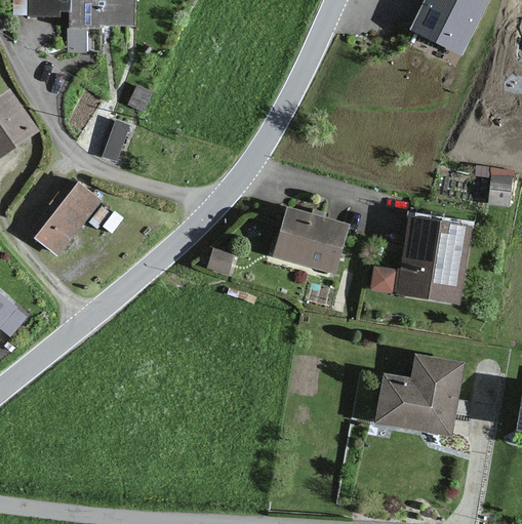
[(21,0),(21,14),(66,15),(65,43),(95,44),(95,25),(133,26),(133,0),(21,0)]
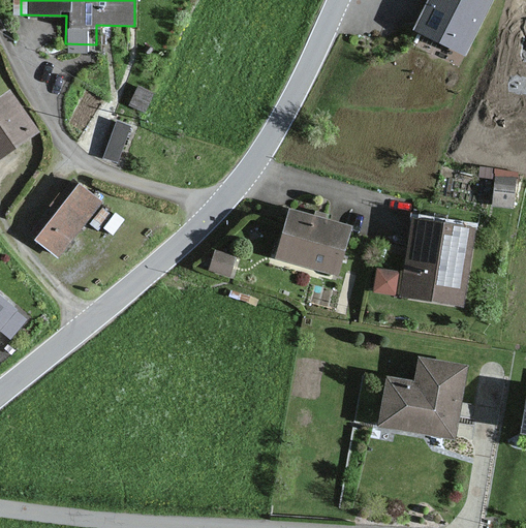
[(429,0),(415,28),(467,54),(493,0),(429,0)]
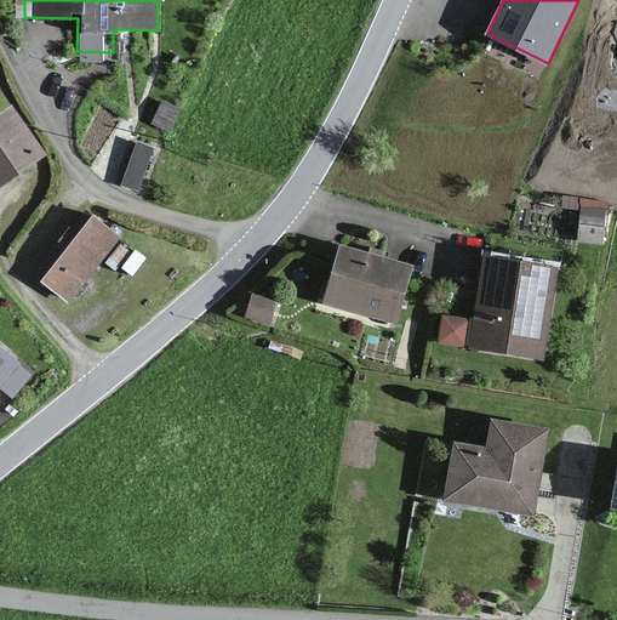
[(0,187),(47,159),(16,106),(0,115),(0,187)]
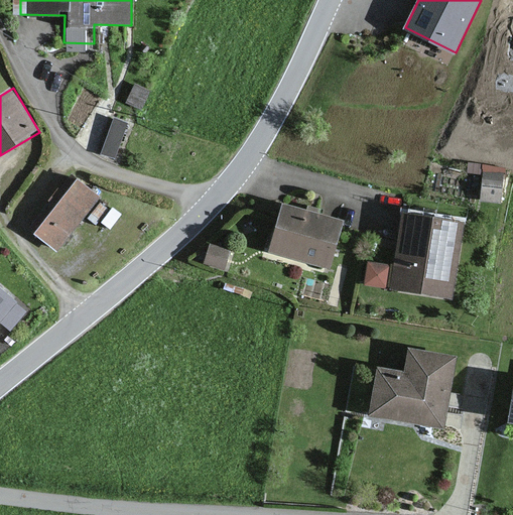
[(78,170),(33,225),(59,246),(104,191),(78,170)]
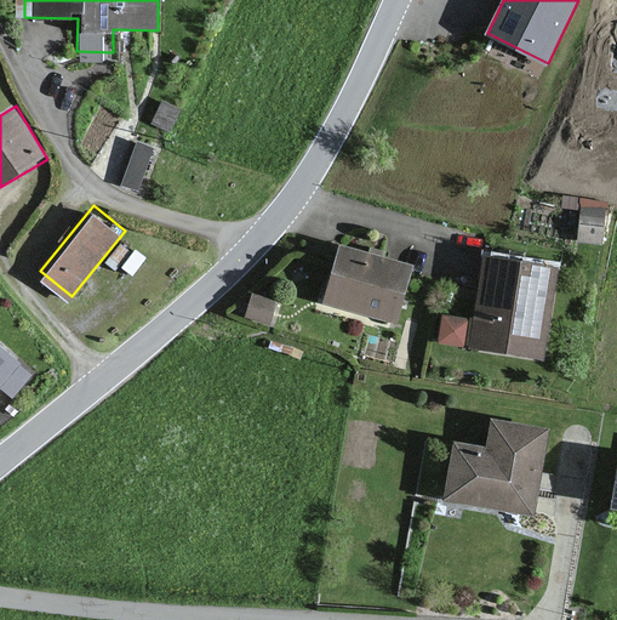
[(417,268),(342,246),(326,305),(401,325),(417,268)]
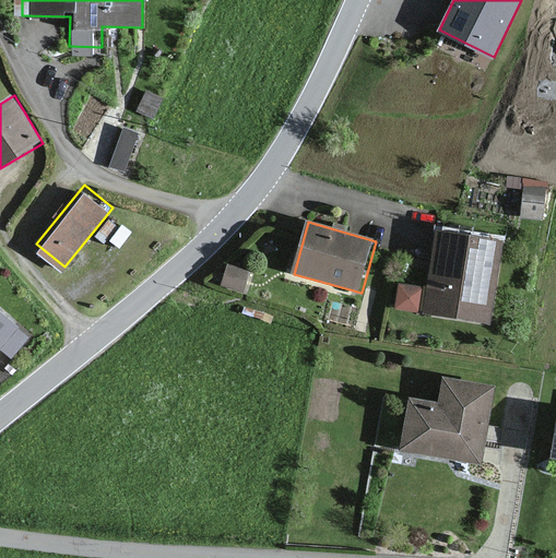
[(505,240),(433,228),(418,313),(491,325),(505,240)]
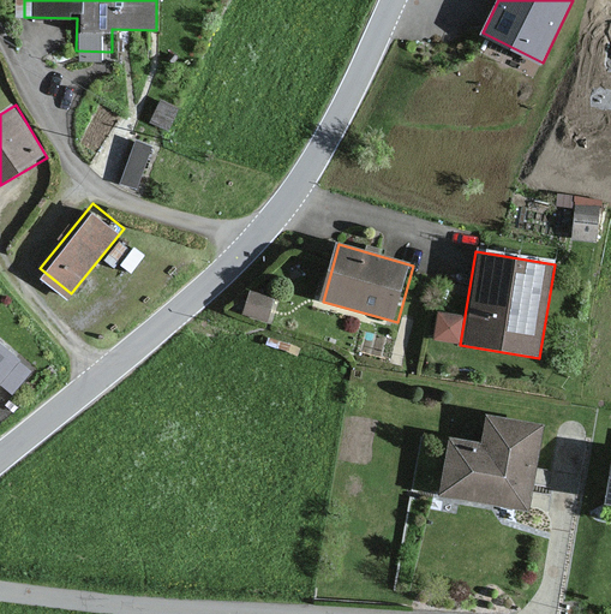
[(31,371),(0,344),(0,386),(1,385),(12,394),(31,371)]
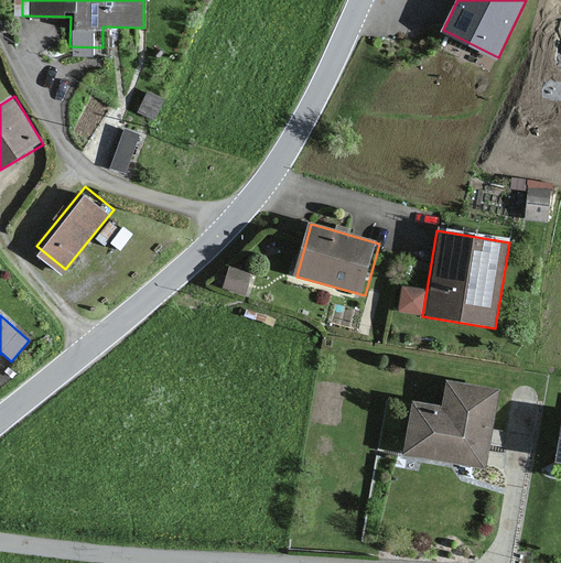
[(497,391),(445,381),(442,407),(412,401),(407,456),(486,467),(497,391)]
